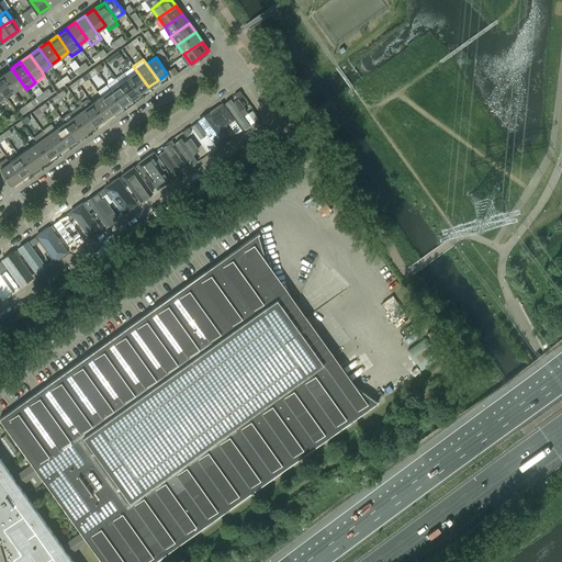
[(148,87),(133,66),(124,71),(139,93),(148,87)]
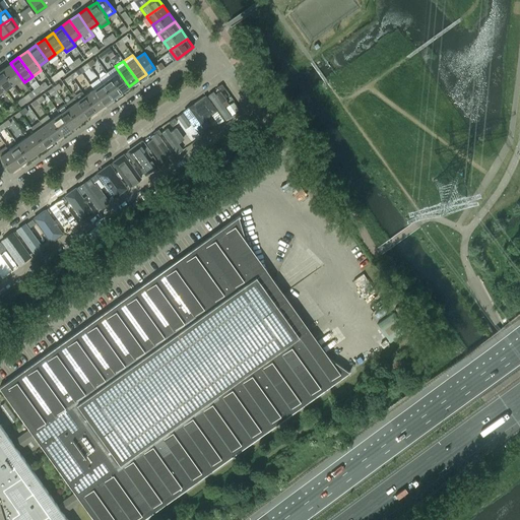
[(21,78),(10,63),(2,69),(13,84),(21,78)]
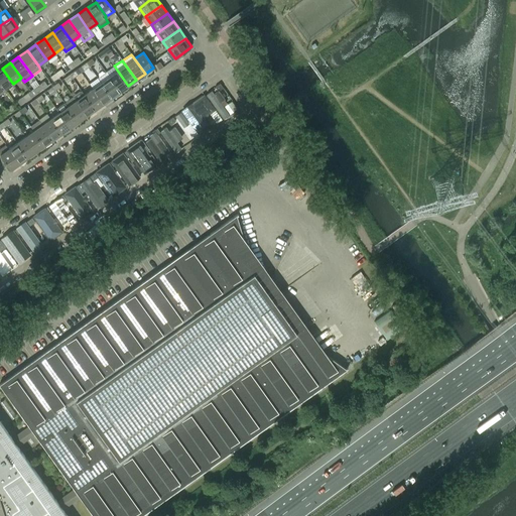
[(128,86),(114,66),(106,72),(120,92),(128,86)]
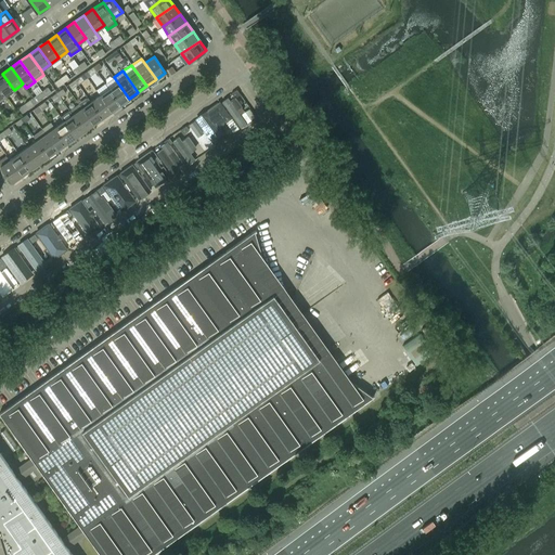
[(14,90),(2,74),(0,75),(0,89),(4,97),(14,90)]
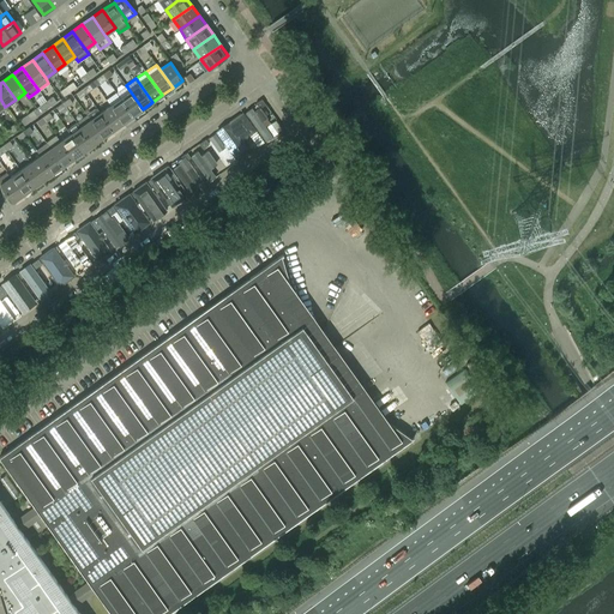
[(143,109),(126,85),(116,92),(120,98),(132,116),(143,109)]
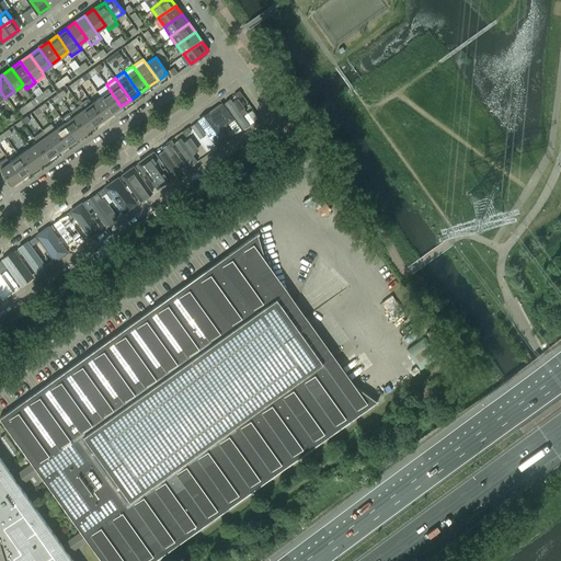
[(121,106),(110,90),(100,96),(112,113),(121,106)]
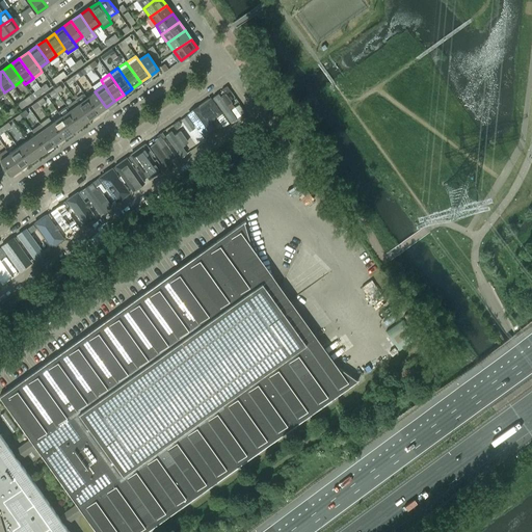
[(106,107),(95,91),(86,98),(98,113),(106,107)]
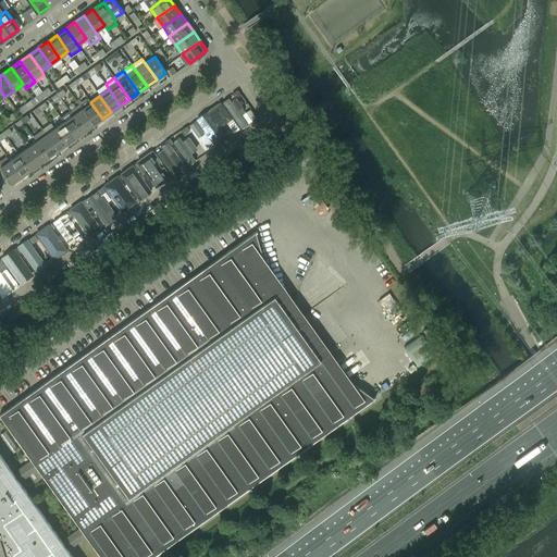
[(102,119),(90,102),(87,98),(78,104),(82,109),(94,125),(102,119)]
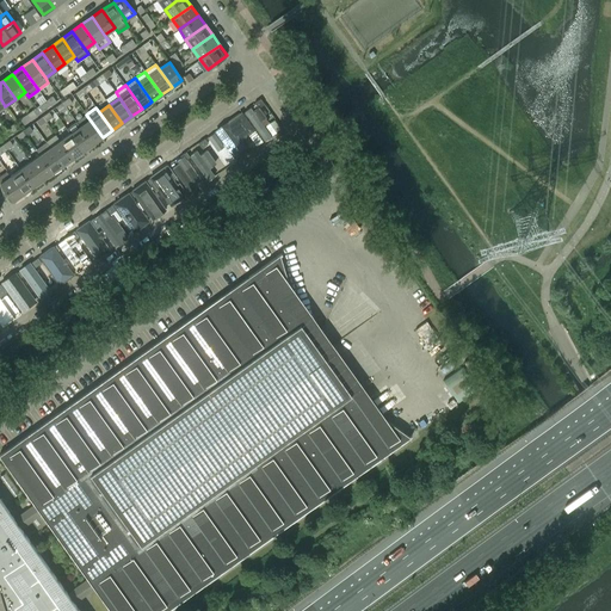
[(253,107),(246,113),(265,140),(273,134),(253,107)]
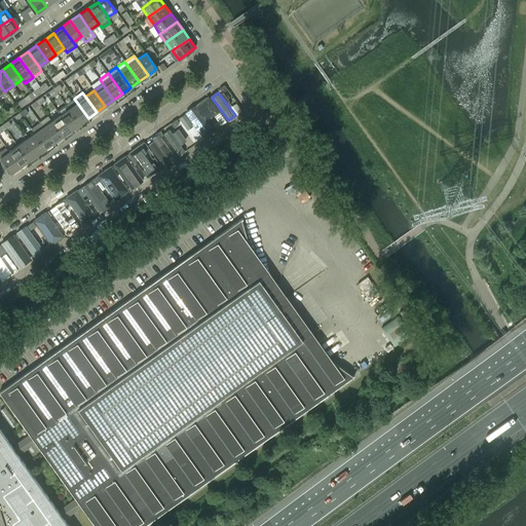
[(88,118),(77,103),(69,109),(79,124),(88,118)]
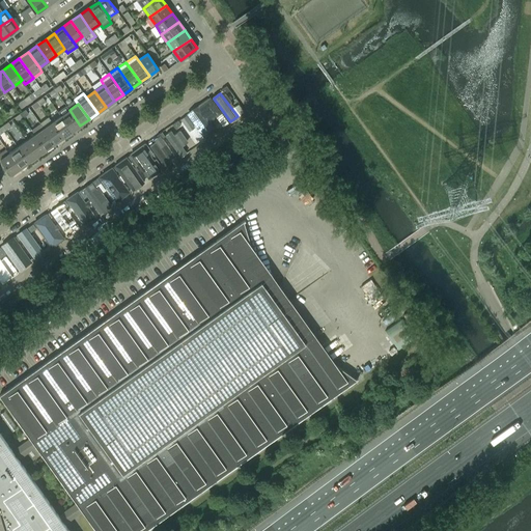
[(204,104),(196,109),(214,133),(221,128),(204,104)]
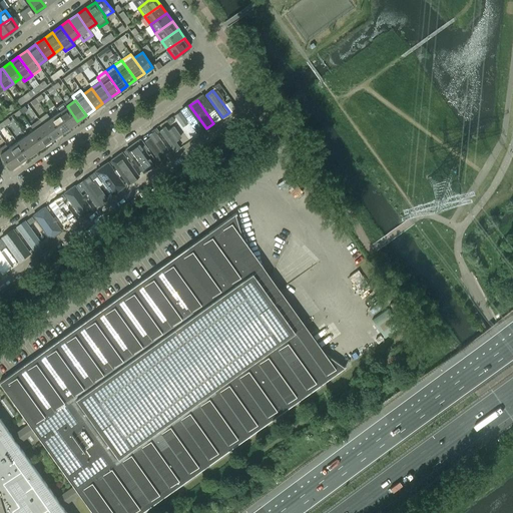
[(77,121),(67,106),(58,112),(69,127),(77,121)]
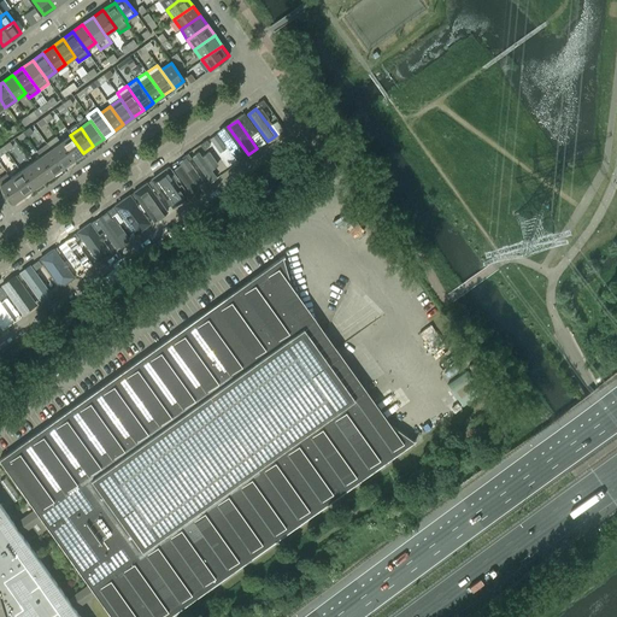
[(83,153),(70,135),(60,142),(72,160),(83,153)]
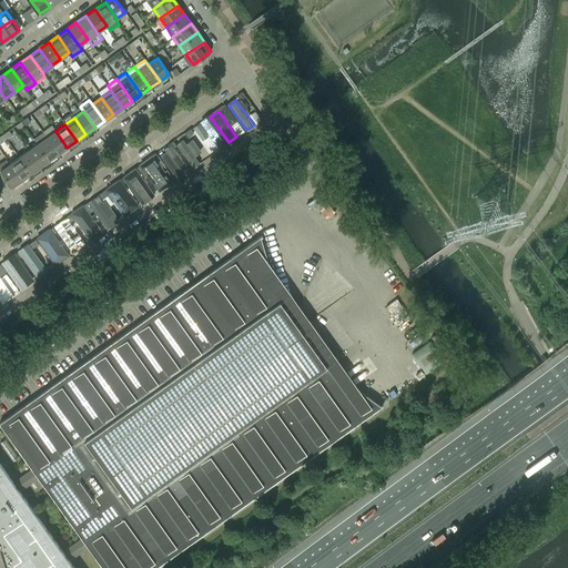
[(67,148),(56,131),(47,138),(58,153),(67,148)]
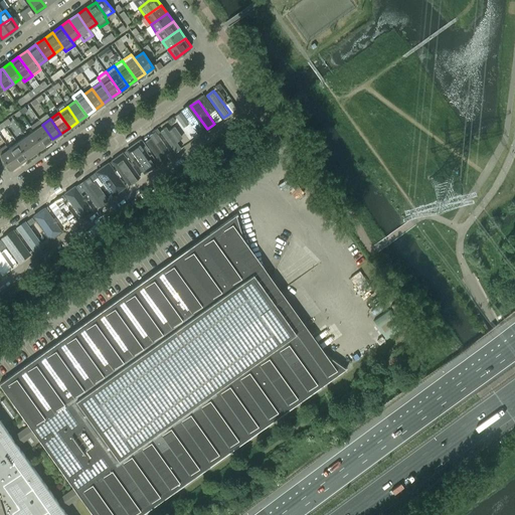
[(52,139),(42,125),(41,125),(38,121),(30,126),(33,131),(33,130),(44,145),(52,139)]
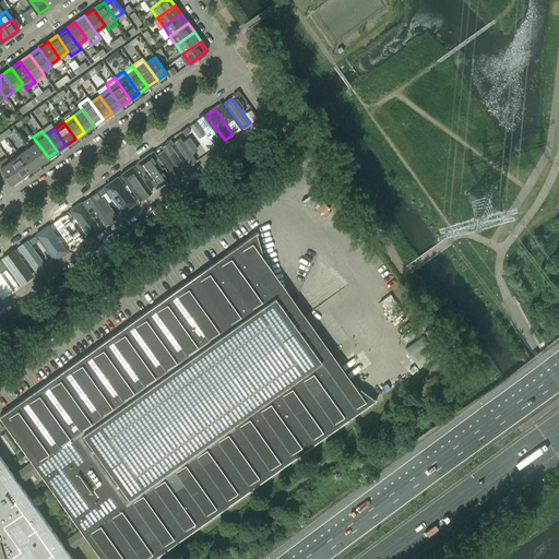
[(182,139),(176,143),(190,164),(197,159),(182,139)]
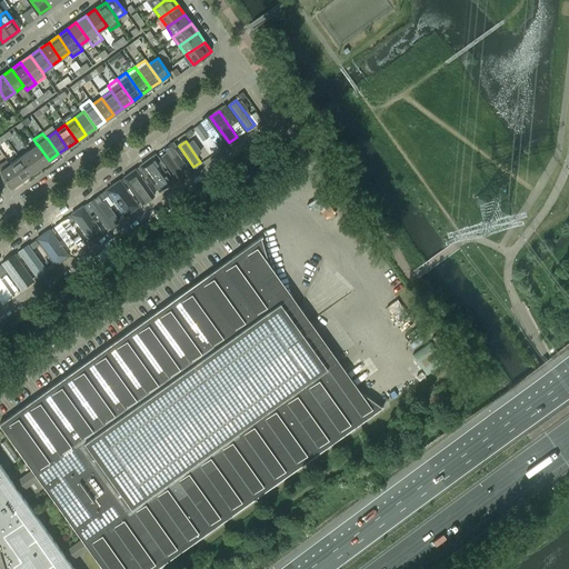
[(37,143),(37,145),(28,150),(40,167),(49,160),(37,143)]
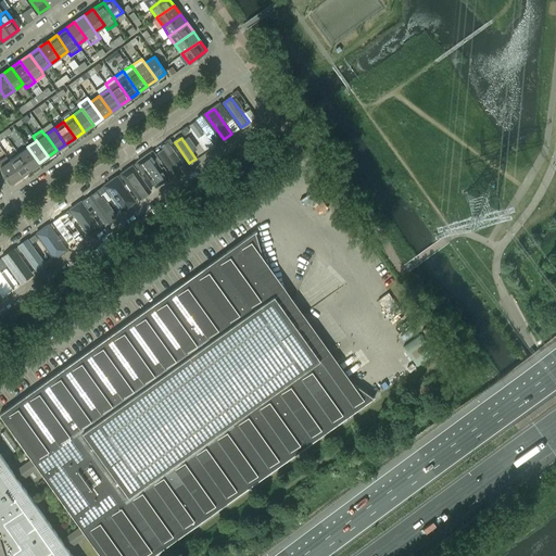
[(39,163),(27,147),(19,153),(29,169),(39,163)]
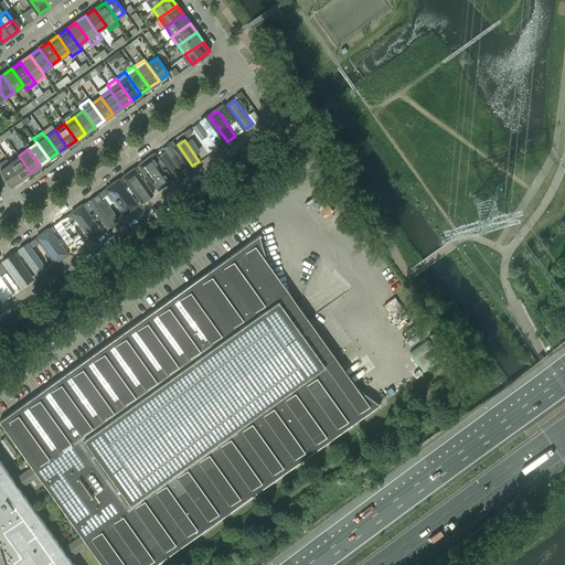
[(168,152),(160,157),(176,180),(183,174),(168,152)]
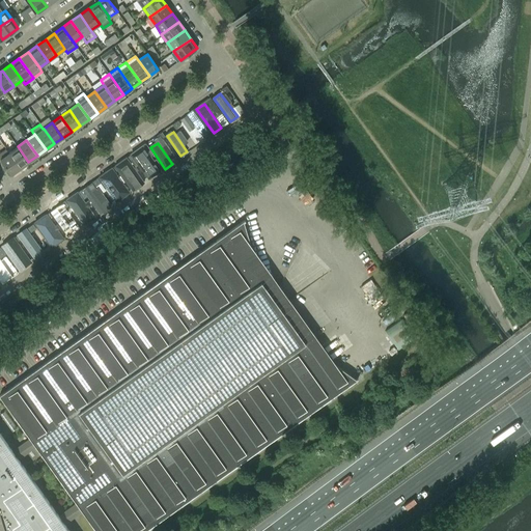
[(28,162),(18,146),(8,152),(20,168),(28,162)]
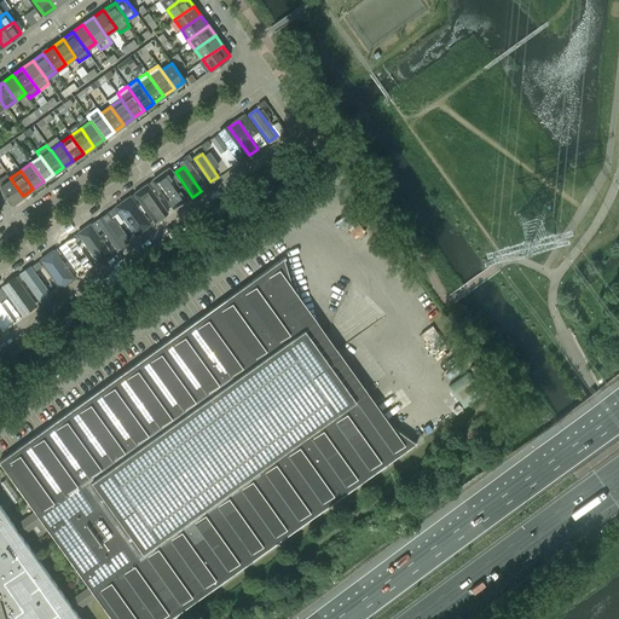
[(162,175),(154,181),(173,209),(181,203),(162,175)]
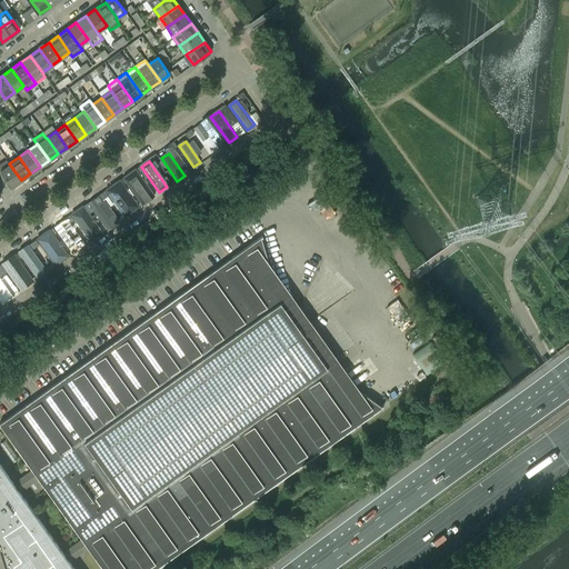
[(21,180),(9,163),(0,170),(11,187),(21,180)]
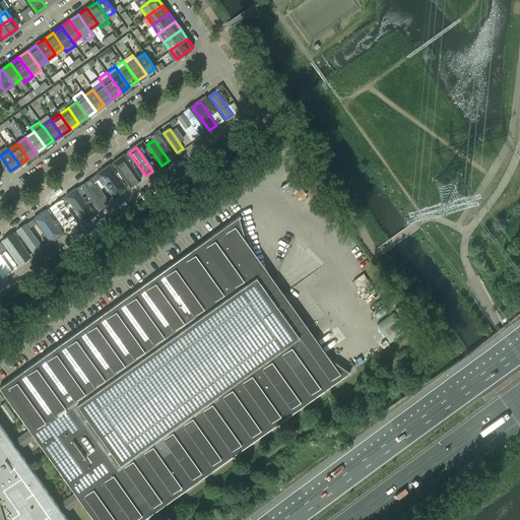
[(122,157),(114,164),(130,187),(138,181),(122,157)]
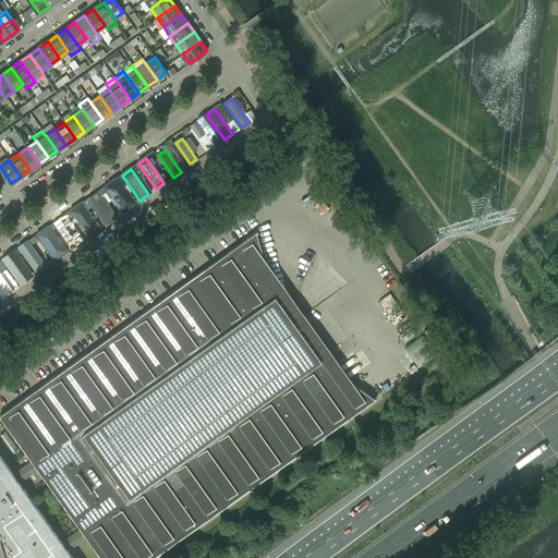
[(113,180),(105,186),(122,213),(131,206),(113,180)]
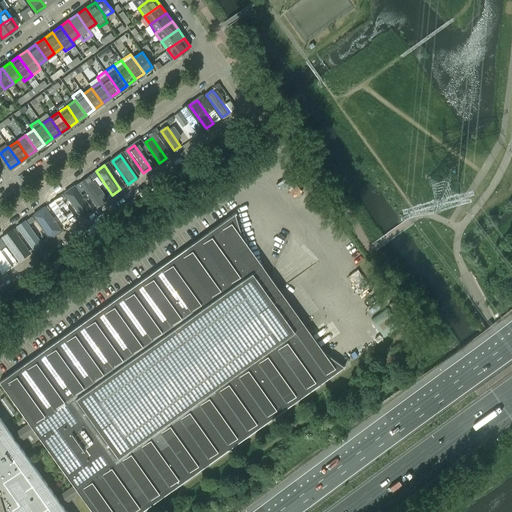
[(88,178),(81,183),(97,206),(105,201),(88,178)]
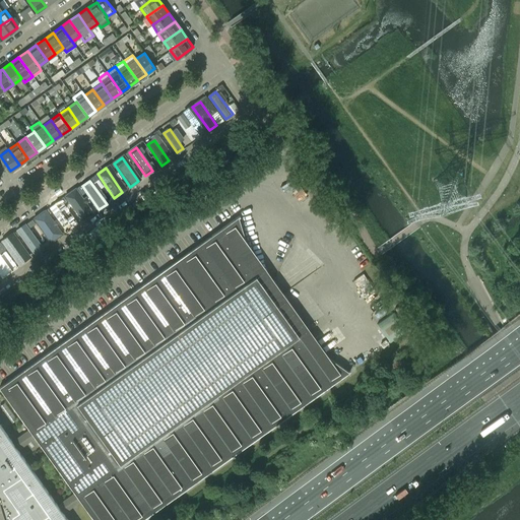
[(73,191),(65,196),(82,220),(94,212),(80,193),(76,196),(73,191)]
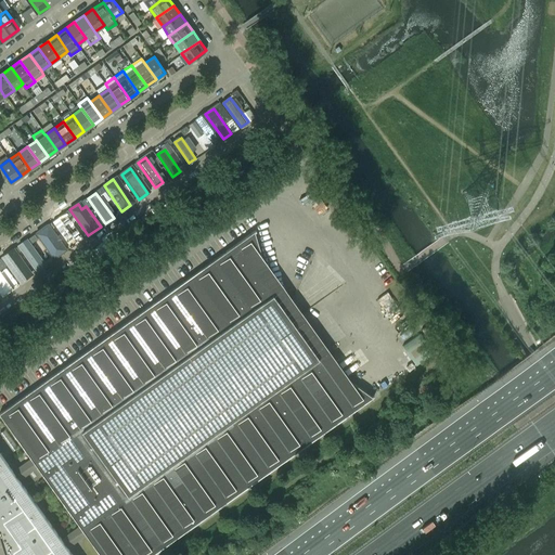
[(62,216),(53,222),(72,248),(80,242),(62,216)]
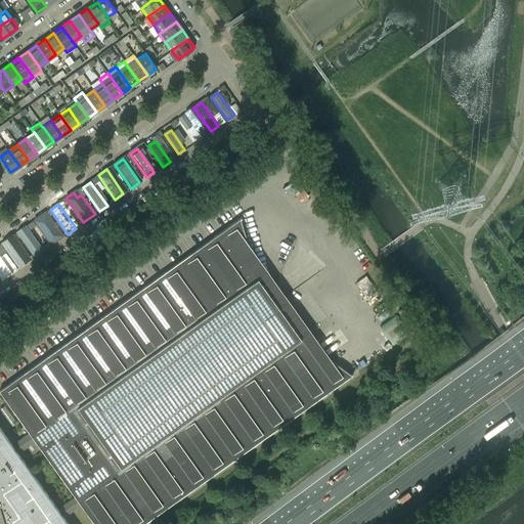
[(42,216),(34,221),(51,245),(64,235),(51,217),(45,220),(42,216)]
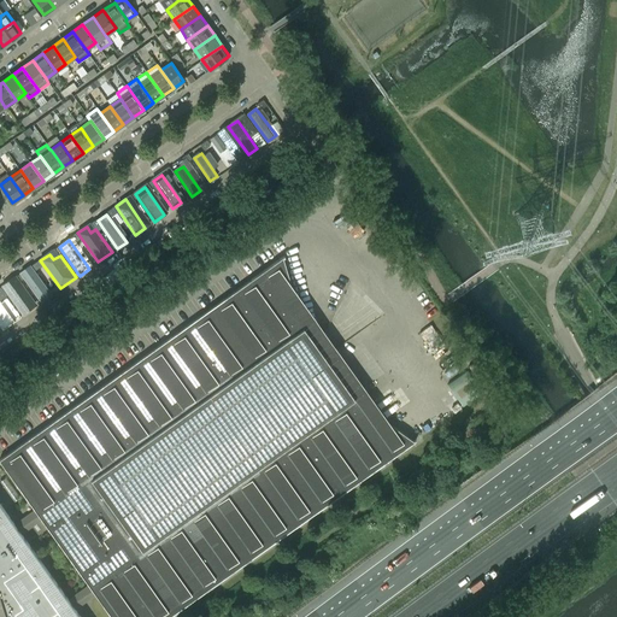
[(15,523),(0,504),(0,601),(4,616),(80,616),(75,609),(74,606),(90,594),(92,593),(93,592),(95,594),(103,606),(111,616),(168,616),(415,441),(391,424),(372,410),(354,398),(319,348),(318,348),(315,342),(312,339),(304,328),(291,285),(283,258),(282,257),(0,458),(0,462),(34,509),(35,511),(16,526),(15,523)]
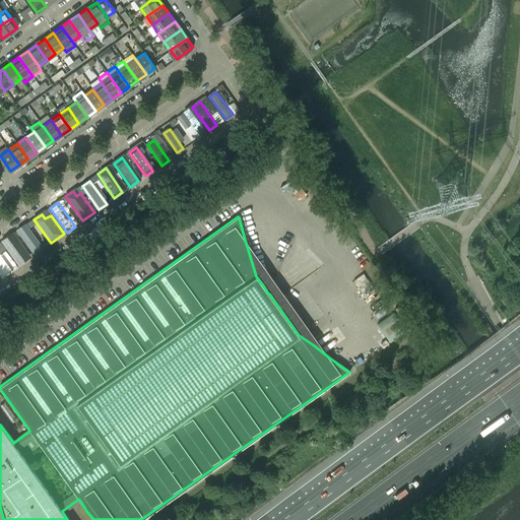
[(102,223),(91,231),(95,237),(106,230),(102,223)]
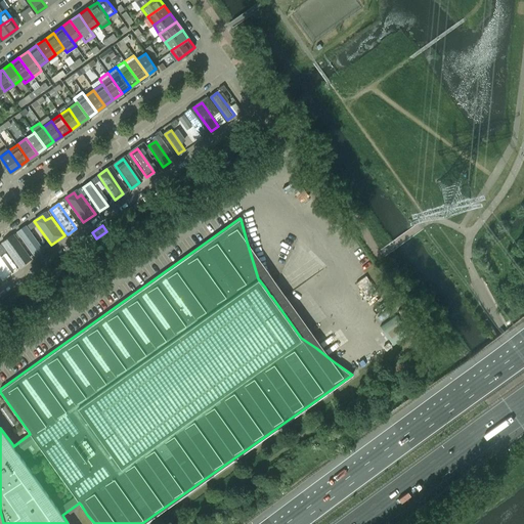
[(42,252),(25,228),(18,233),(36,257),(42,252)]
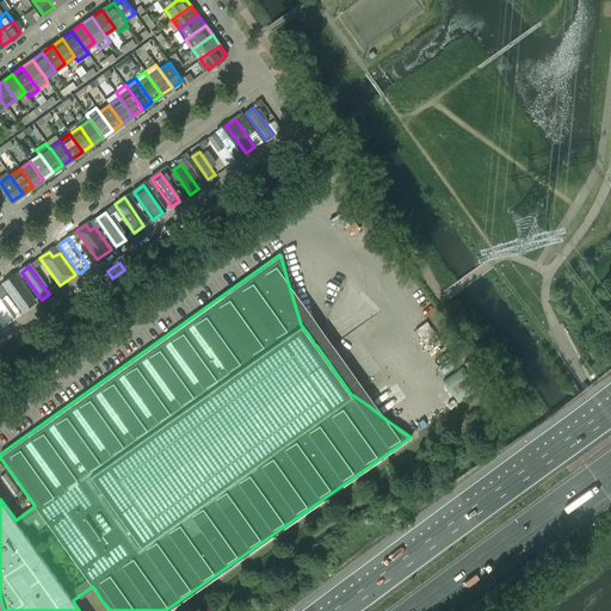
[(11,279),(2,284),(23,313),(30,307),(11,279)]
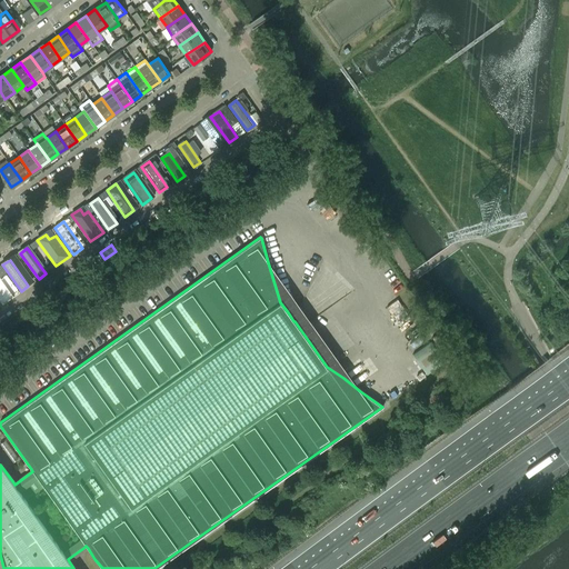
[(0,285),(0,302),(1,305),(10,299),(0,285)]
